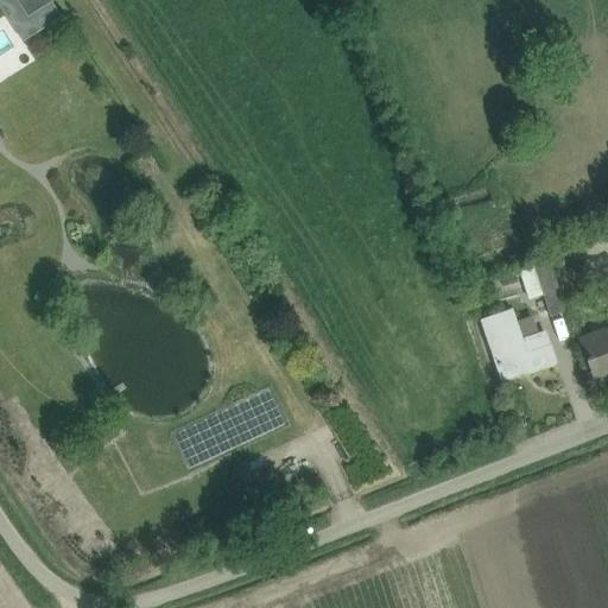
[(52,1),(51,0),(17,0),(29,17),(52,1)]
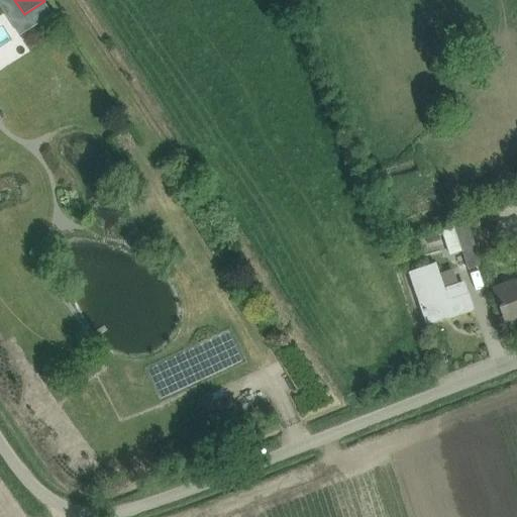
[(467,219),(441,227),(450,254),(462,250),(469,268),(482,264),(467,219)]
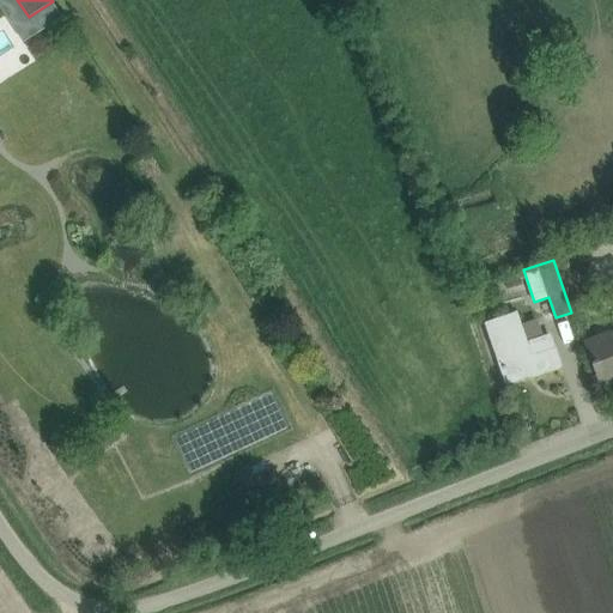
[(517,277),(504,280),(508,290),(521,285),(517,277)]
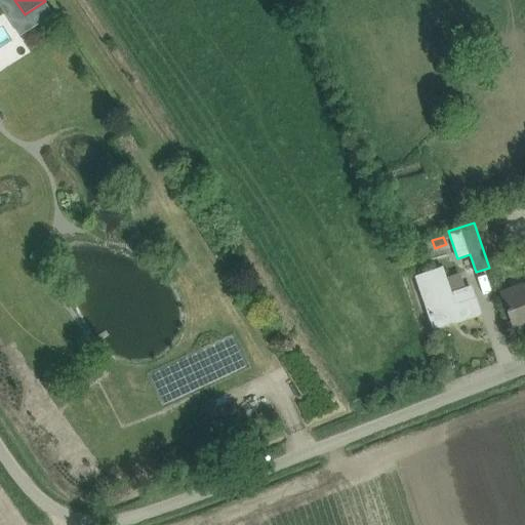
[(417,277),(428,308),(434,327),(457,320),(457,321),(480,314),(471,287),(450,294),(441,269),(417,277)]
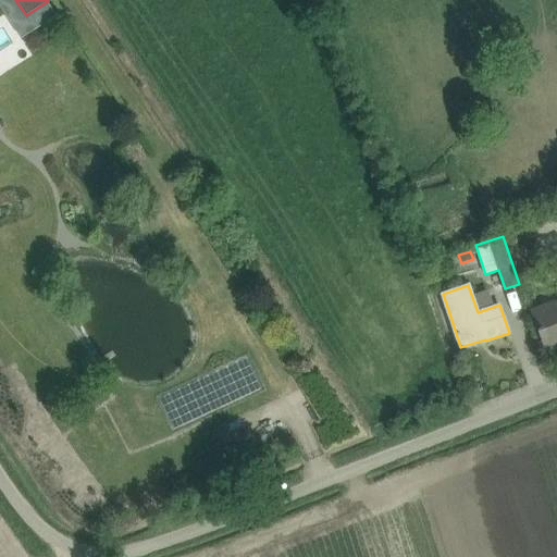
[(556,301),(532,311),(546,348),(556,344),(556,301)]
